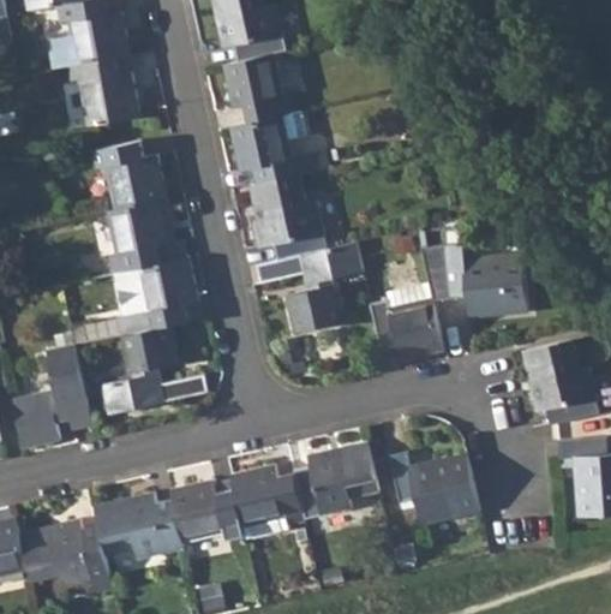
[(5,15),(1,0),(0,0),(0,43),(10,42),(5,15)]
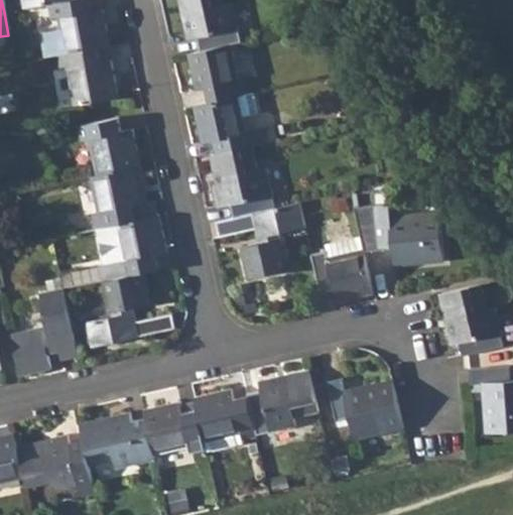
[(19,0),(21,9),(46,5),(71,0),(19,0)]
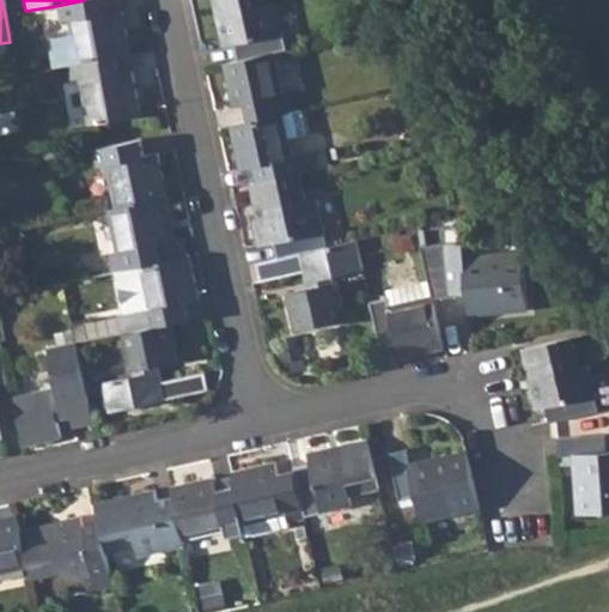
[(103,0),(84,0),(55,6),(60,25),(67,24),(69,36),(47,41),(52,68),(66,66),(75,65),(125,55),(128,54),(119,10),(105,12),(103,0)]
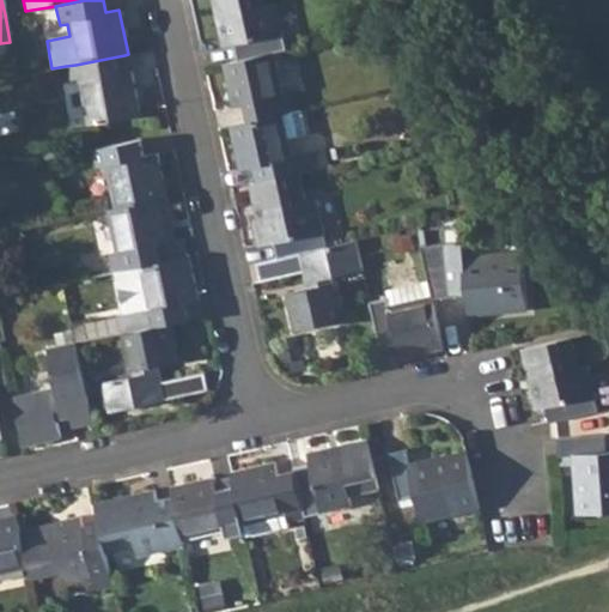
[(209,0),(221,50),(232,48),(236,64),(273,55),(286,53),(274,6),(263,8),(261,0),(209,0)]
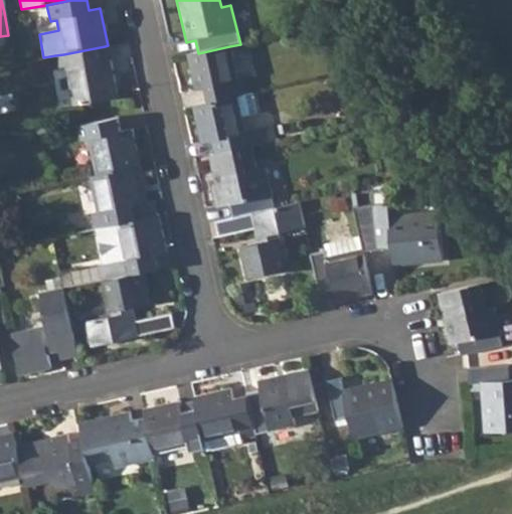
[(63,54),(55,55),(58,72),(64,71),(71,107),(116,98),(105,46),(63,54)]
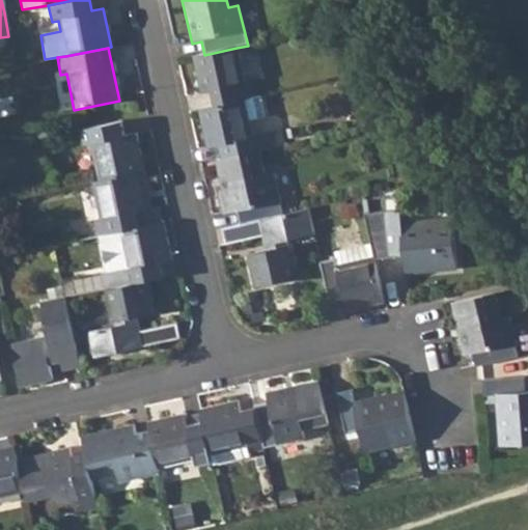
[(204,55),(191,58),(199,95),(212,93),(215,107),(242,102),(255,99),(251,81),(245,83),(237,48),(204,55)]
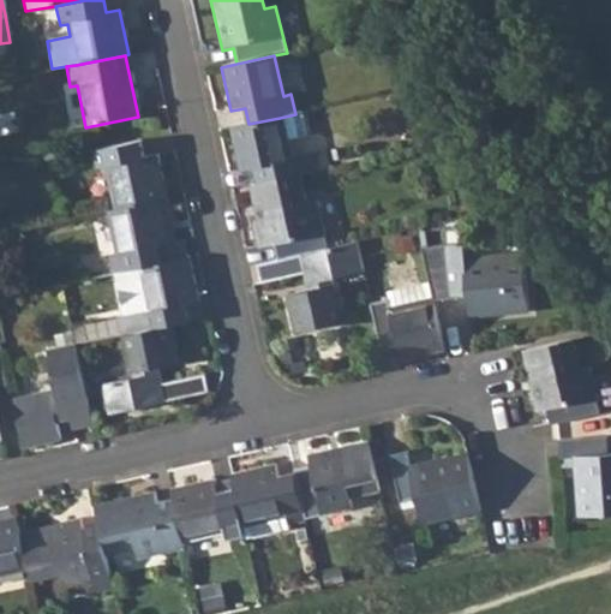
[(249,124),(228,129),(238,172),(251,170),(255,186),(297,177),(324,171),(321,153),(291,160),(286,141),(304,137),(298,113),(295,114),(280,118),(249,124)]
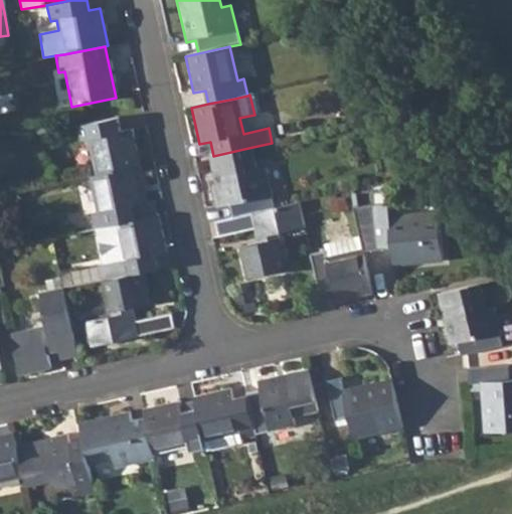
[(87,140),(94,176),(133,168),(138,167),(130,129),(119,131),(116,118),(77,127),(79,141),(87,140)]
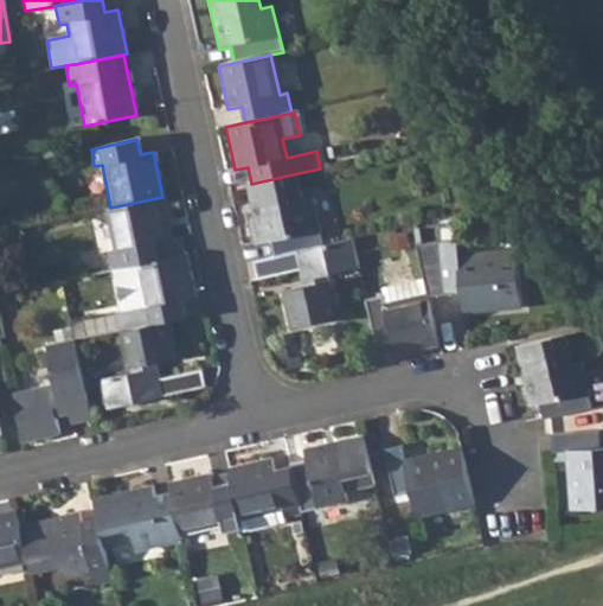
[(251,184),(245,185),(260,247),(268,244),(271,259),(321,247),(310,202),(300,204),(293,174),(251,184)]
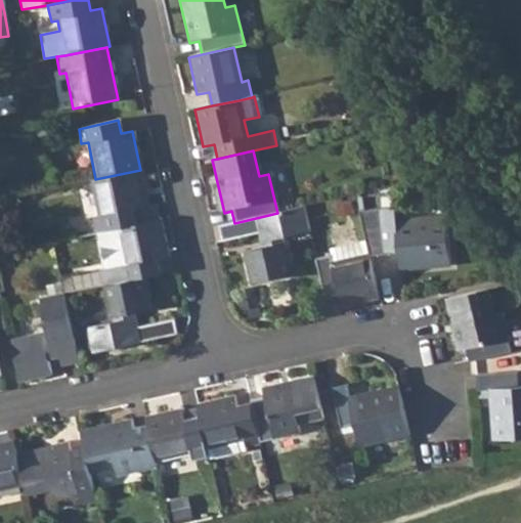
[(95,179),(90,180),(98,217),(90,219),(93,233),(96,232),(159,219),(156,207),(143,209),(135,171),(95,179)]
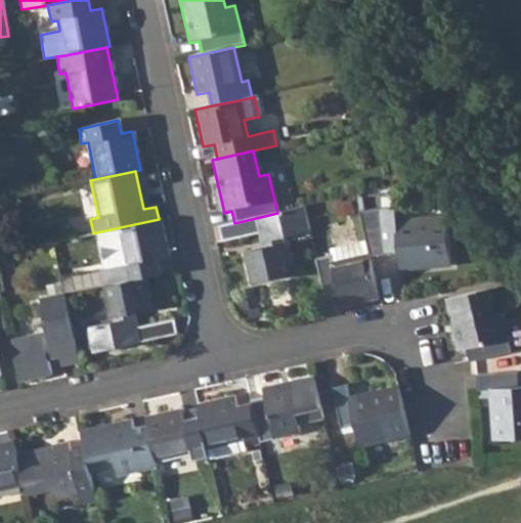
[(234,223),(218,227),(221,242),(258,234),(262,248),(243,253),(250,284),(293,274),(286,244),(284,244),(284,238),(308,232),(303,207),(277,213),(234,223)]
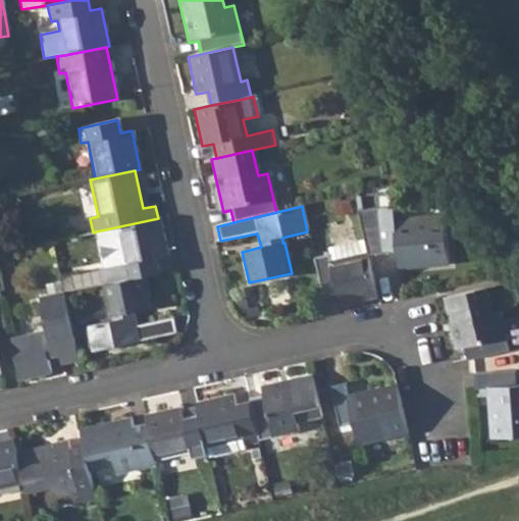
[(377,207),(378,217),(381,248),(395,248),(398,269),(448,265),(443,214),(394,219),(392,207),(377,207)]
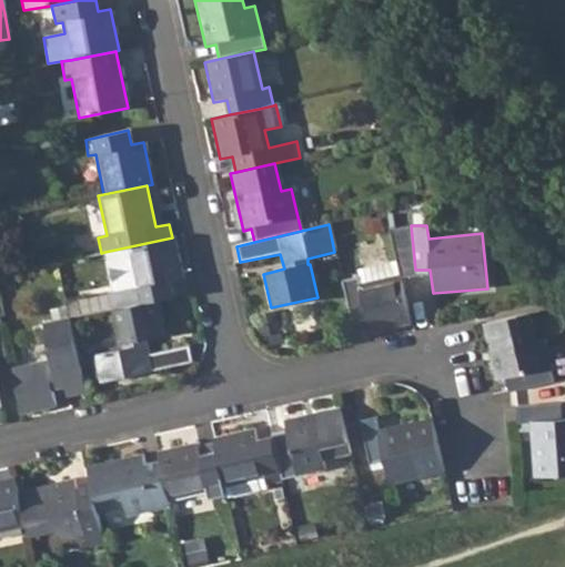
[(415,270),(412,236),(394,236),(403,271),(415,270)]
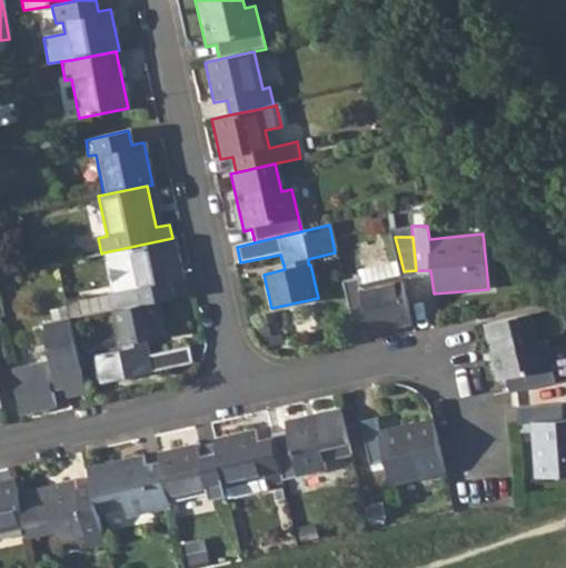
[(186,294),(174,238),(172,238),(105,252),(115,309),(157,299),(186,294)]
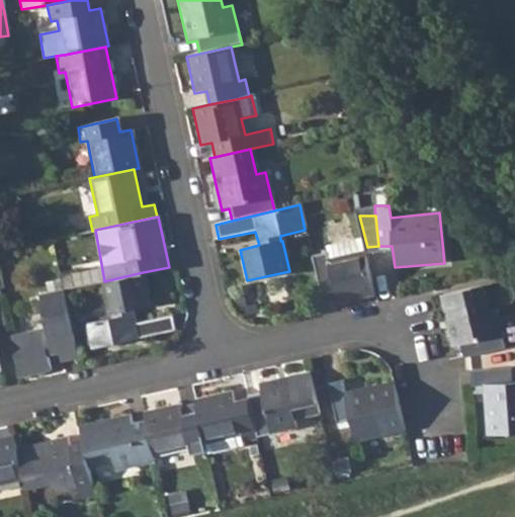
[(327,253),(311,256),(320,296),(334,292),(337,305),(374,295),(363,251),(329,259),(327,253)]
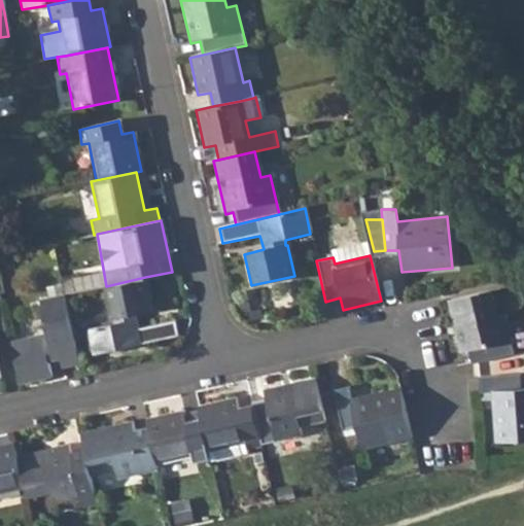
[(106,286),(102,287),(109,319),(112,319),(113,324),(86,329),(92,355),(175,337),(173,322),(137,330),(134,314),(152,310),(145,277),(106,286)]
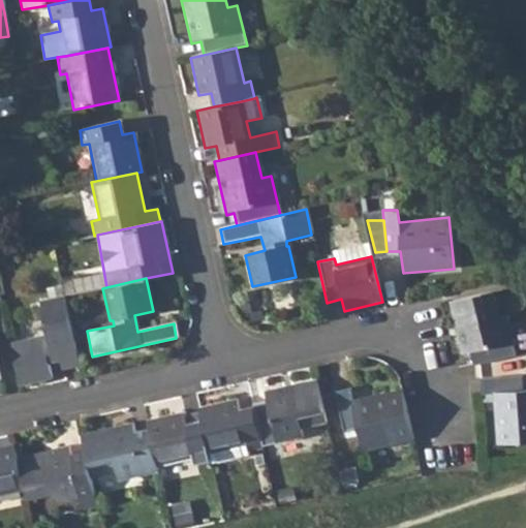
[(491,292),(449,302),(461,353),(469,352),(472,365),(516,355),(505,316),(497,318),(491,292)]
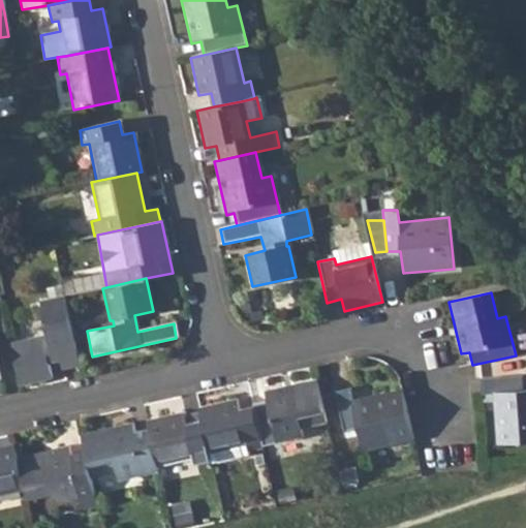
[(45,337),(8,344),(18,385),(48,378),(45,364),(59,361),(61,369),(78,365),(63,297),(38,302),(45,337)]
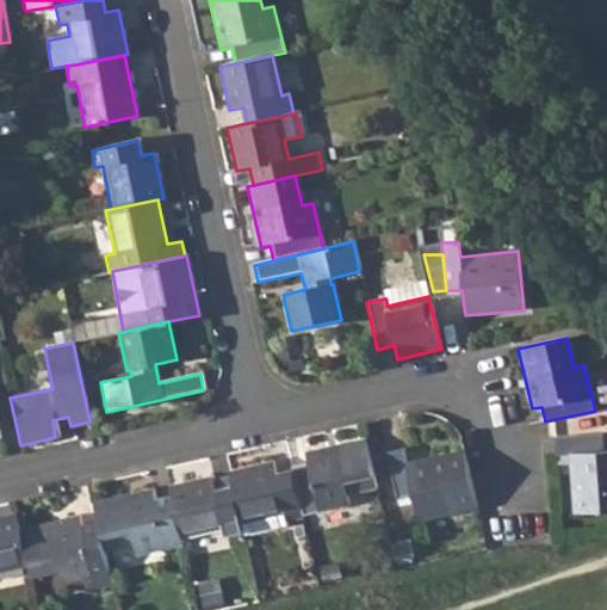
[(601,435),(555,437),(555,456),(568,455),(574,512),(606,509),(606,449),(602,449),(601,435)]
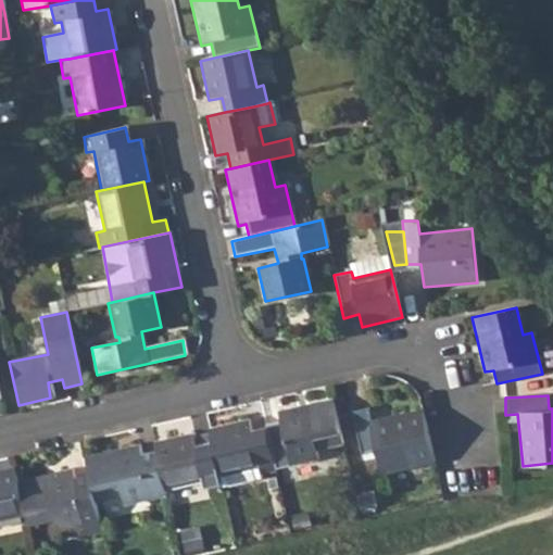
[(277,420),(264,423),(265,427),(275,469),(315,461),(314,449),(341,443),(331,399),(276,412),(277,420)]
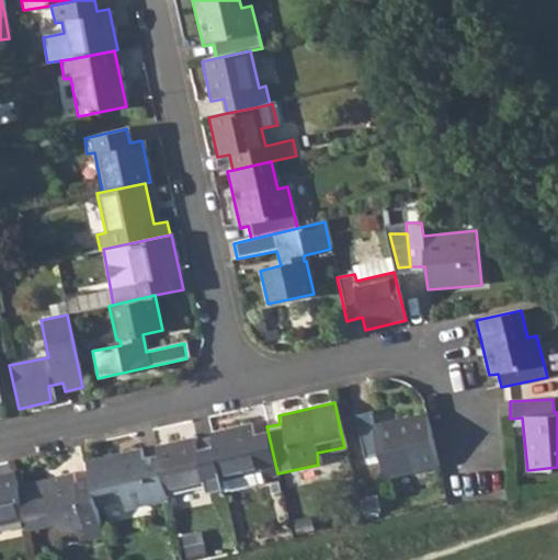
[(436,467),(424,413),(373,424),(371,411),(354,415),(364,458),(378,455),(384,478),(436,467)]
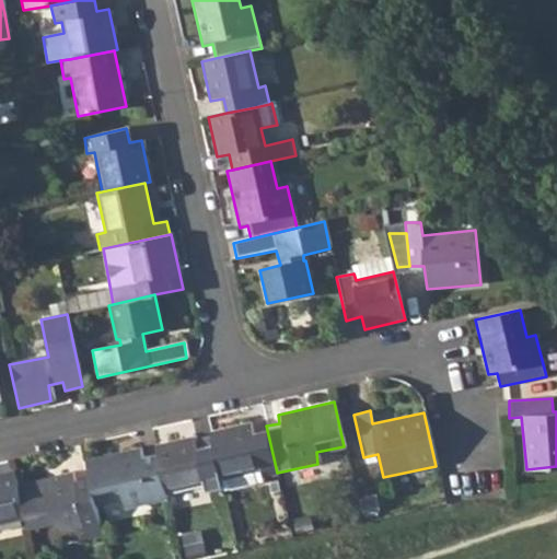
[(250,422),(208,432),(210,438),(221,488),(221,491),(262,482),(260,477),(277,474),(277,473),(267,430),(252,433),(250,422)]
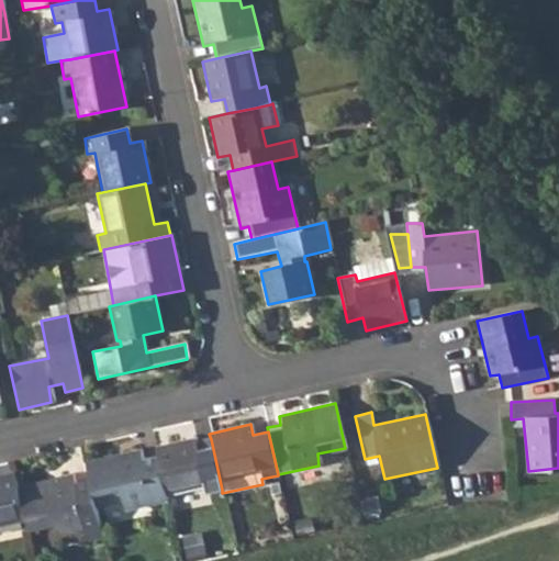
[(194,437),(154,447),(156,456),(165,495),(203,486),(205,493),(222,490),(211,439),(196,442),(194,437)]
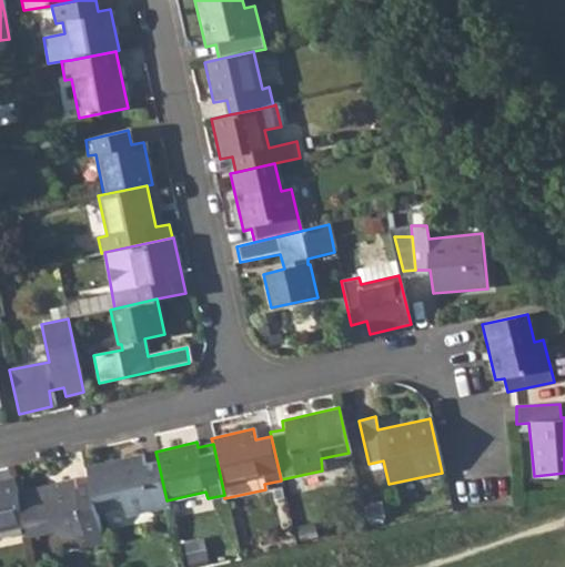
[(140,455),(84,466),(89,485),(96,514),(122,508),(123,517),(168,506),(167,500),(158,461),(142,464),(140,455)]
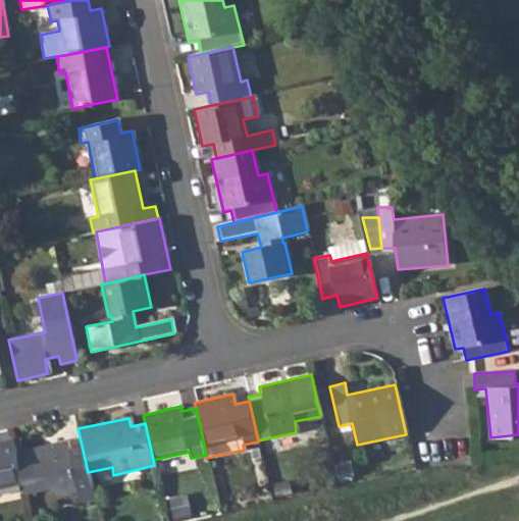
[(0,487),(22,482),(15,451),(12,438),(0,440),(0,487)]
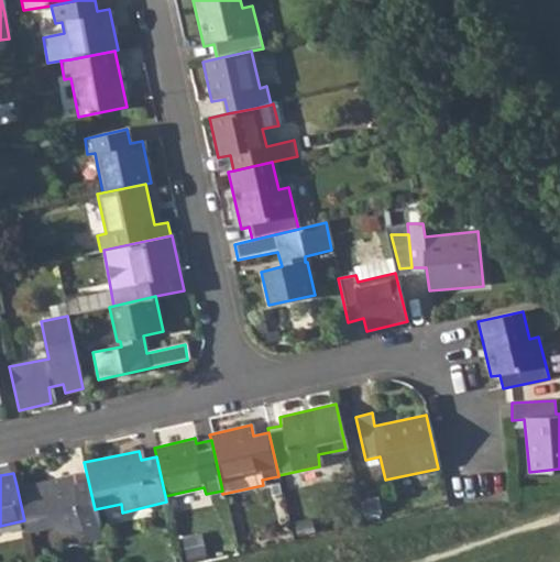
[(72,474),(17,486),(24,520),(28,532),(53,527),(55,536),(98,526),(95,509),(88,481),(74,484),(72,474)]
